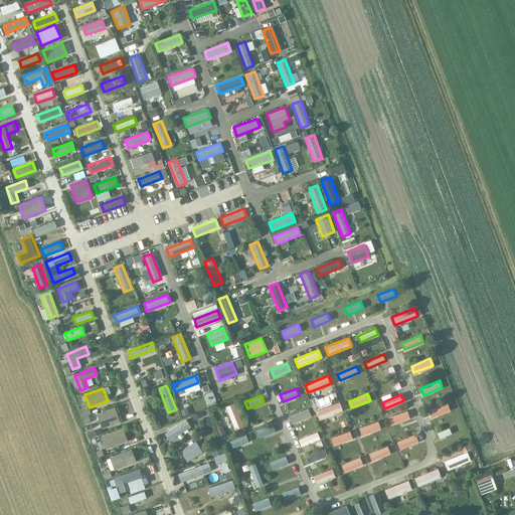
[(315,412),(318,419),(341,410),(338,403),(315,412)]
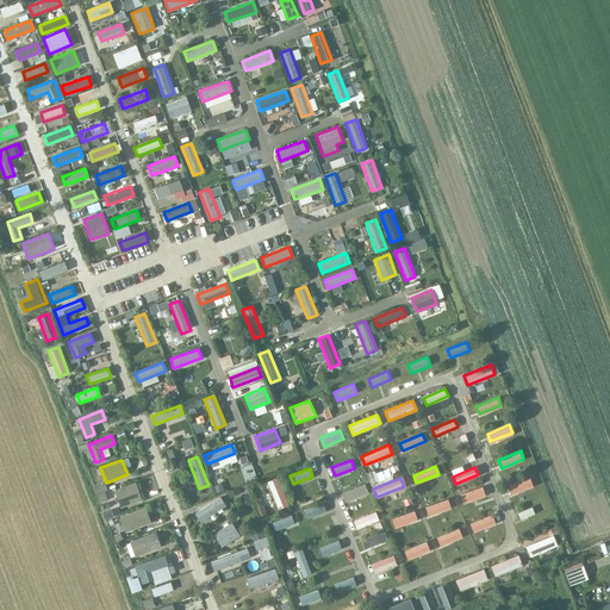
[(506,486),(510,495),(531,485),(528,478),(506,486)]
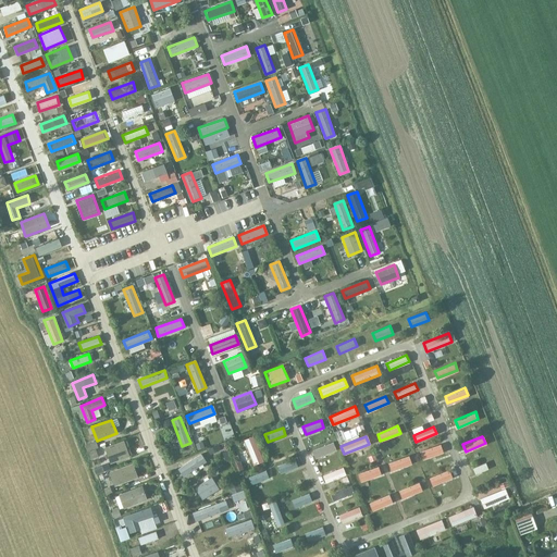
[(104,447),(109,461),(128,455),(124,441),(104,447)]
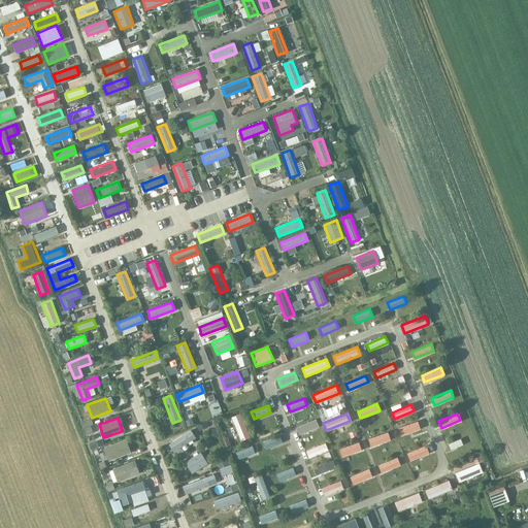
[(398,429),(401,435),(421,427),(418,421),(398,429)]
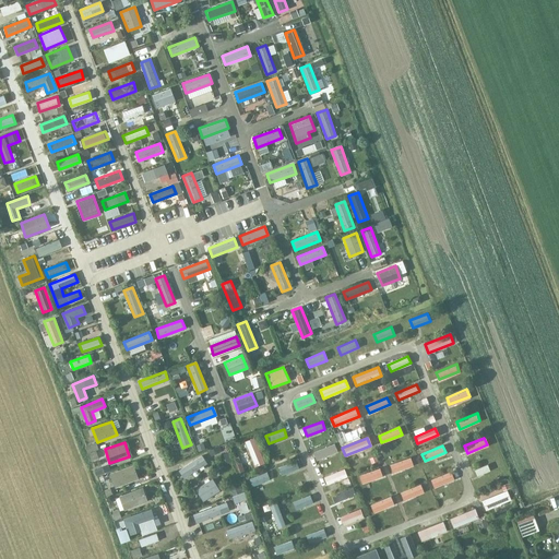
[(390,465),(393,472),(414,464),(411,456),(390,465)]
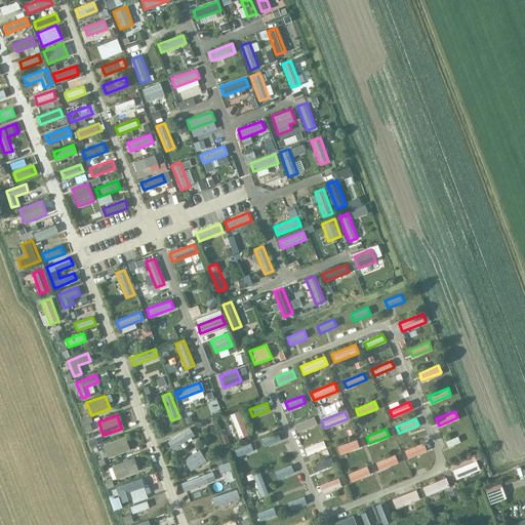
[(260,439),(264,446),(280,440),(278,433),(260,439)]
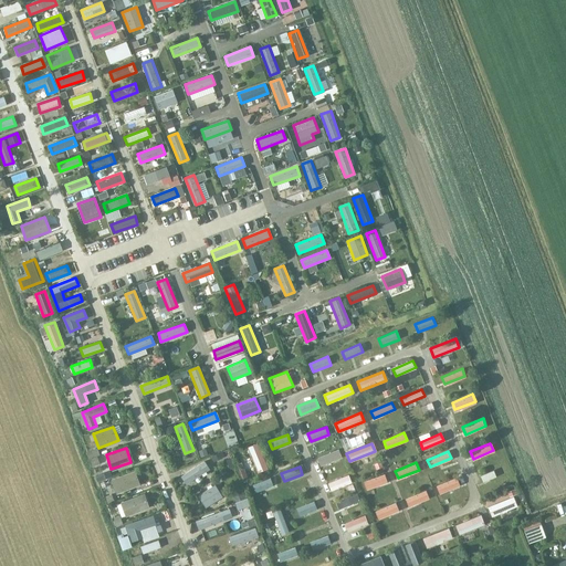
[(481,475),(483,482),(498,477),(494,470),(481,475)]
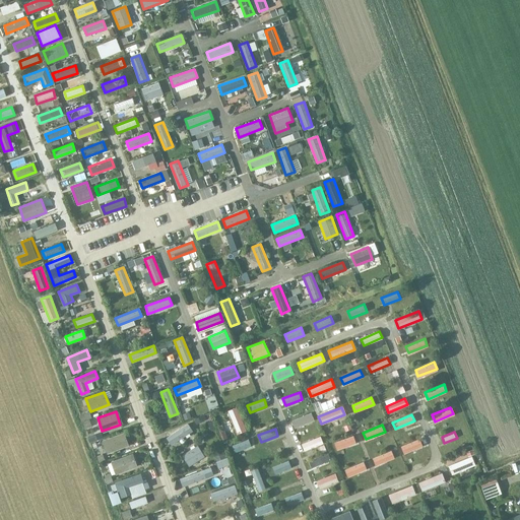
[(102,441),(107,454),(129,446),(124,433),(102,441)]
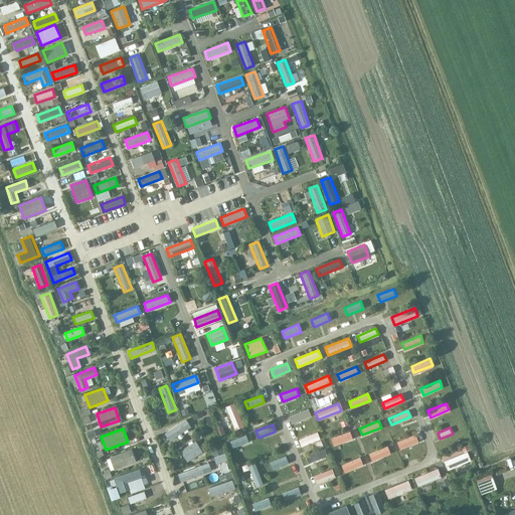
[(331,440),(334,446),(352,439),(350,432),(331,440)]
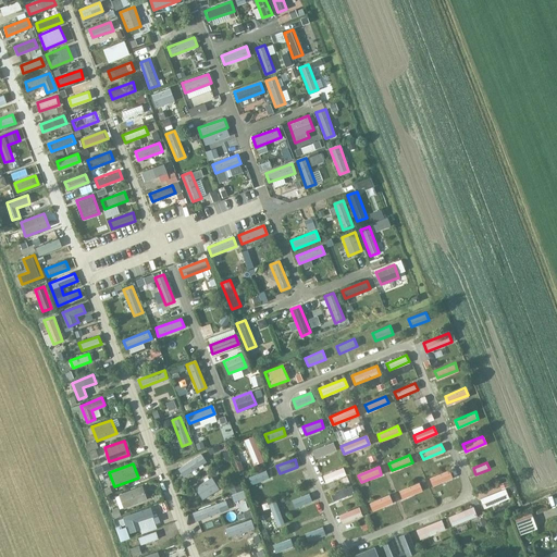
[(322,477),(325,483),(346,474),(343,468),(322,477)]
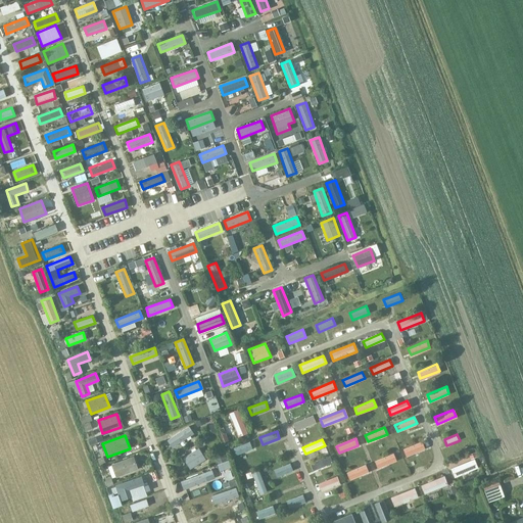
[(233,448),(235,456),(252,449),(249,441),(233,448)]
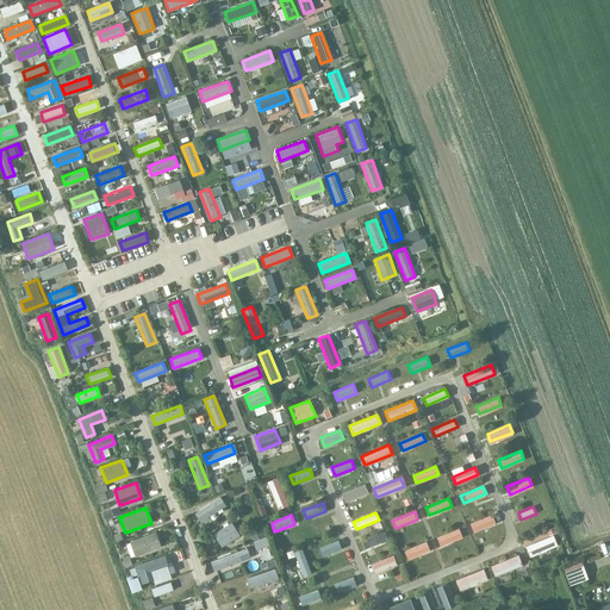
[(470,524),(473,531),(496,522),(492,515),(470,524)]
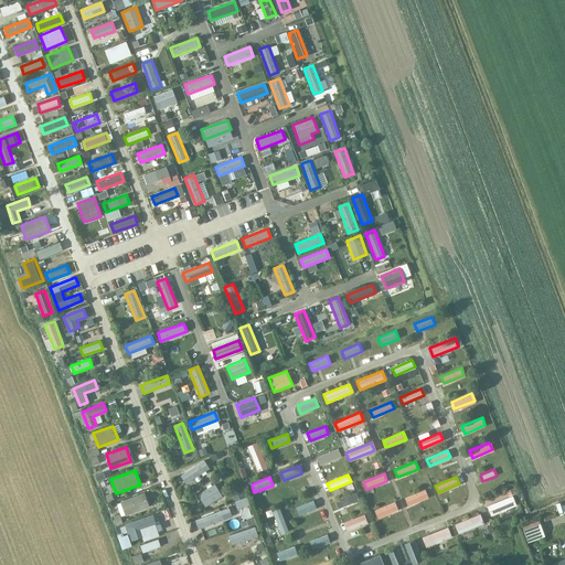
[(405,498),(408,505),(429,497),(426,490),(405,498)]
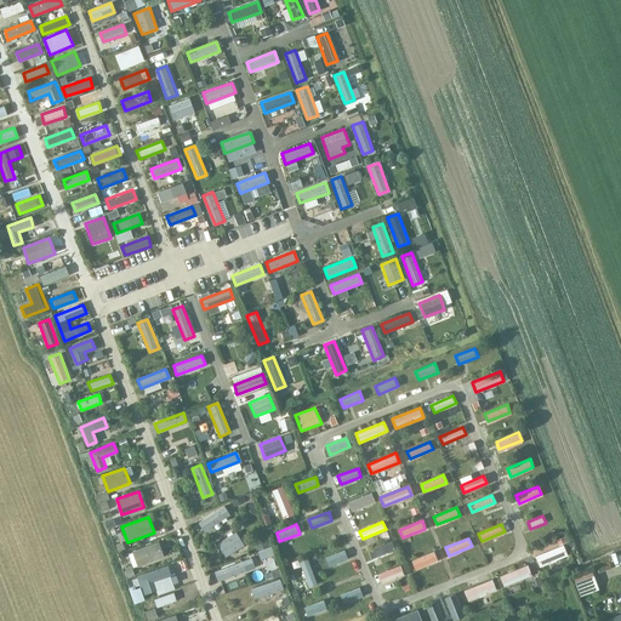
[(132,551),(138,567),(164,556),(158,541),(132,551)]
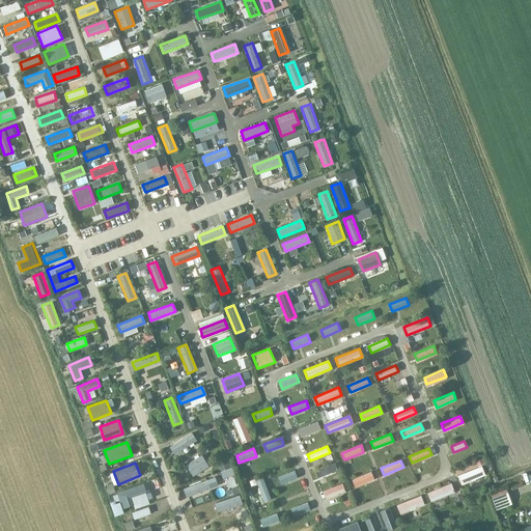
[(315,472),(317,477),(337,469),(334,464),(315,472)]
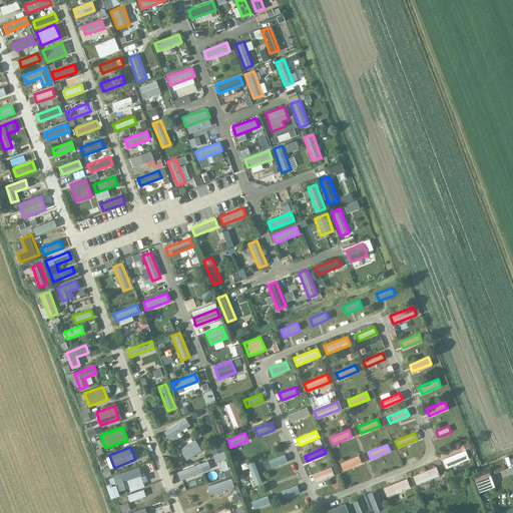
[(268,461),(271,468),(288,462),(285,455),(268,461)]
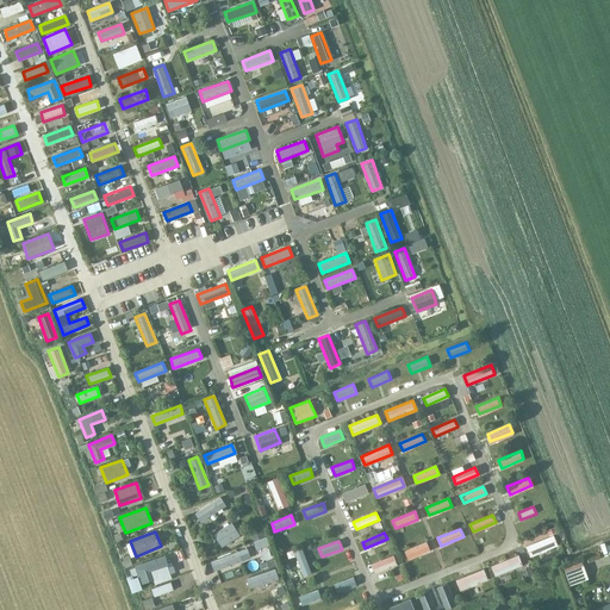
[(405,551),(408,559),(430,549),(427,541),(405,551)]
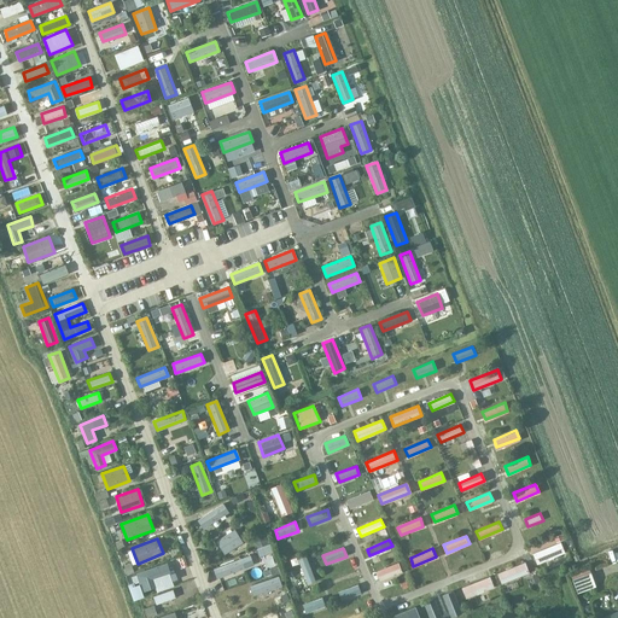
[(214,569),(217,578),(254,564),(250,555),(214,569)]
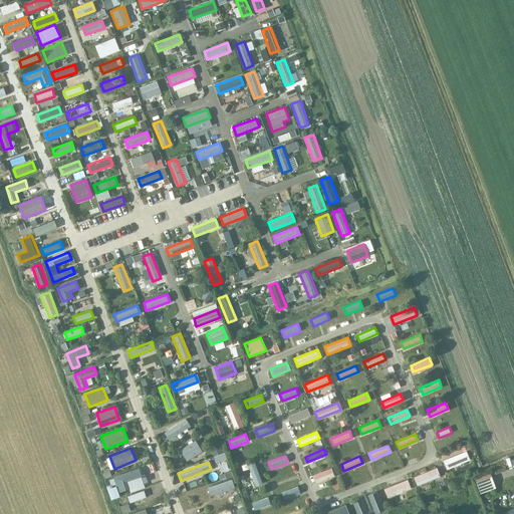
[(247,467),(254,486),(262,483),(254,464),(247,467)]
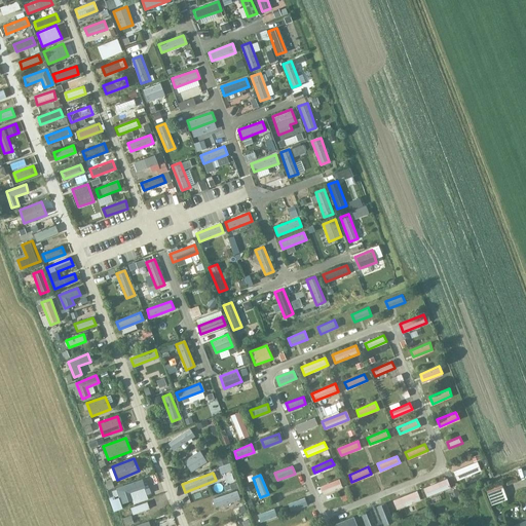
[(116,488),(121,503),(130,500),(128,493),(145,487),(142,479),(116,488)]
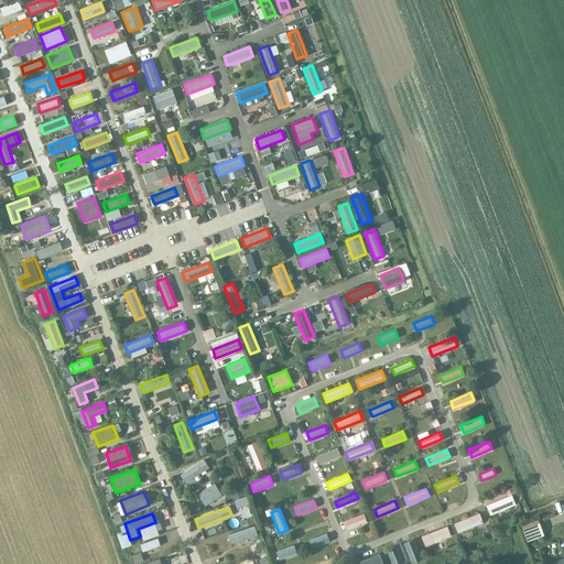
[(344,522),(347,531),(368,522),(364,513),(344,522)]
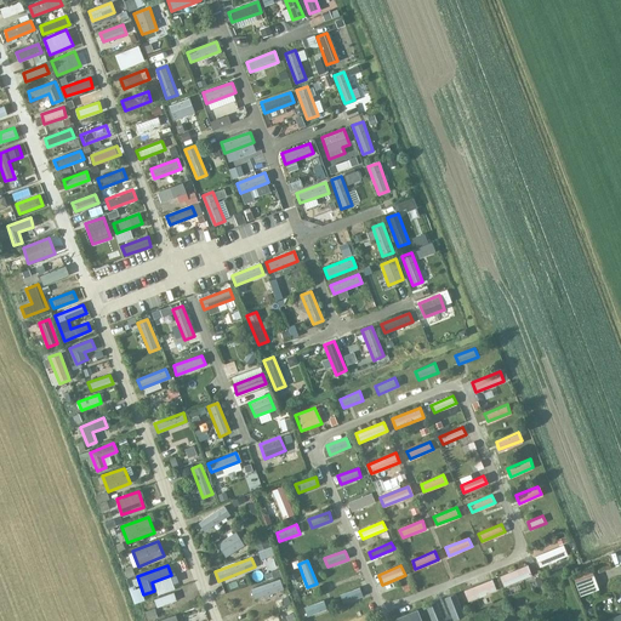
[(500,576),(505,586),(531,575),(528,565),(500,576)]
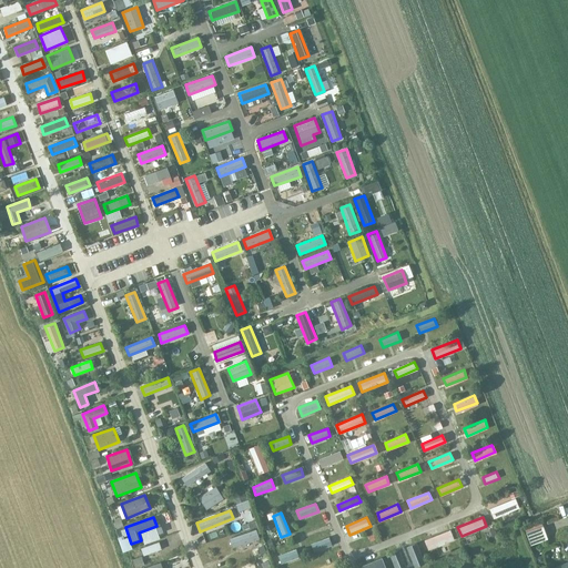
[(230,538),(233,547),(260,537),(256,528),(230,538)]
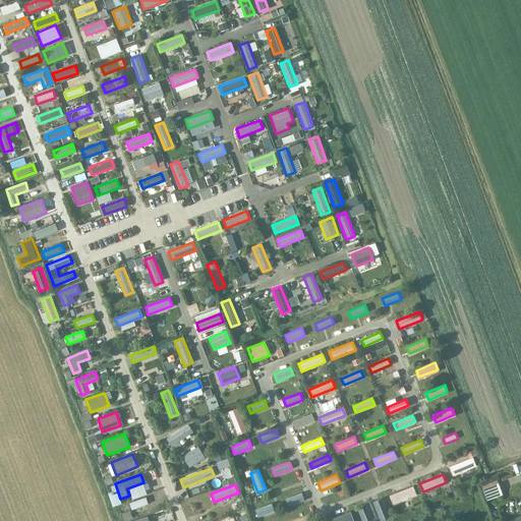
[(390,496),(393,504),(416,495),(412,486),(390,496)]
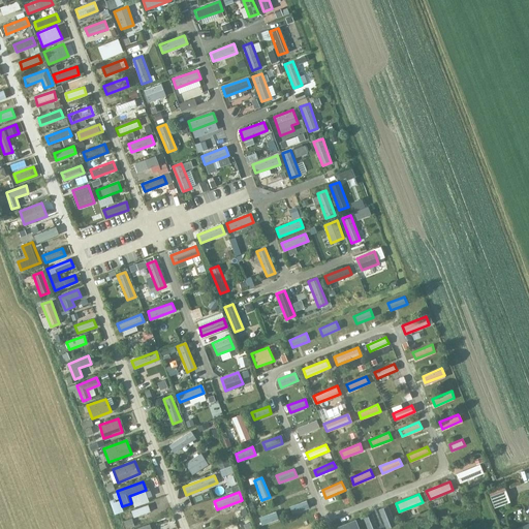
[(289,506),(292,514),(309,507),(307,500),(289,506)]
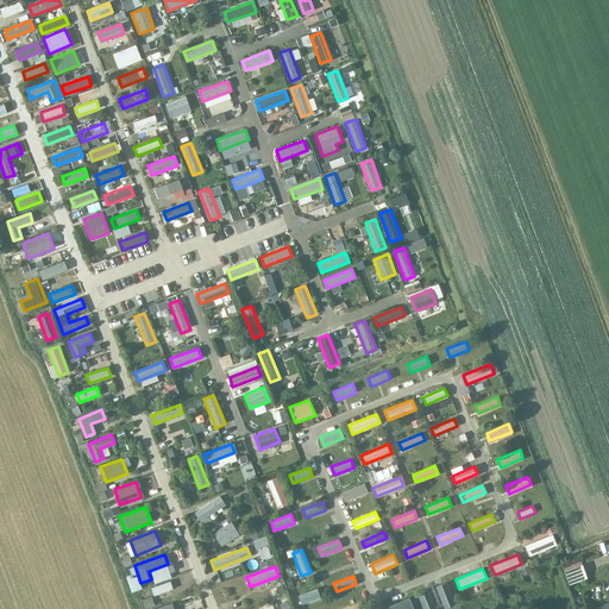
[(150,588),(152,595),(173,589),(170,581),(150,588)]
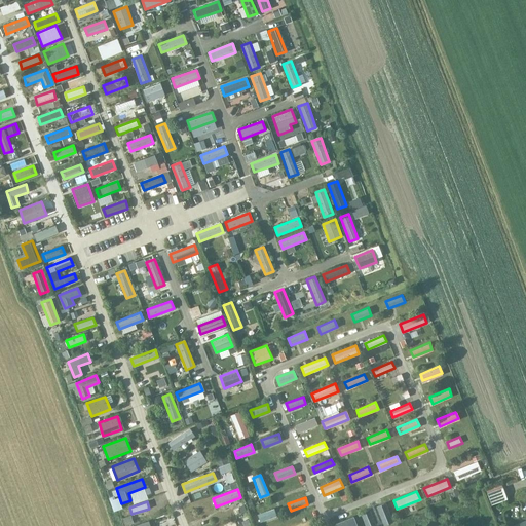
[(364,512),(367,520),(386,512),(383,503),(364,512)]
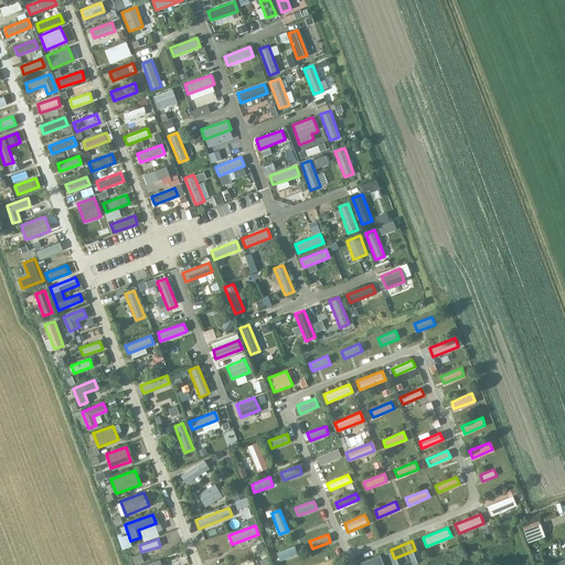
[(276,553),(279,561),(297,554),(295,546),(276,553)]
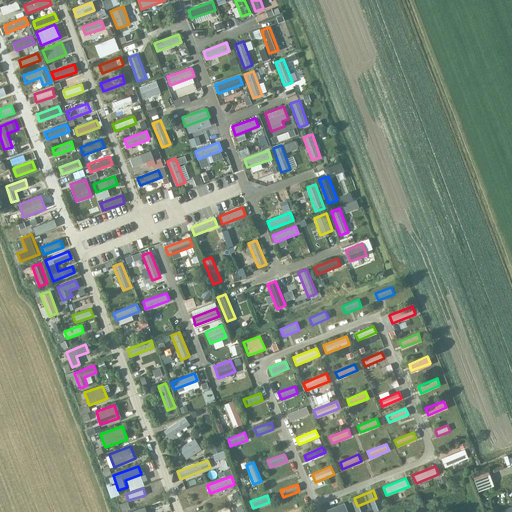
[(326,509),(327,511),(347,511),(343,502),(326,509)]
